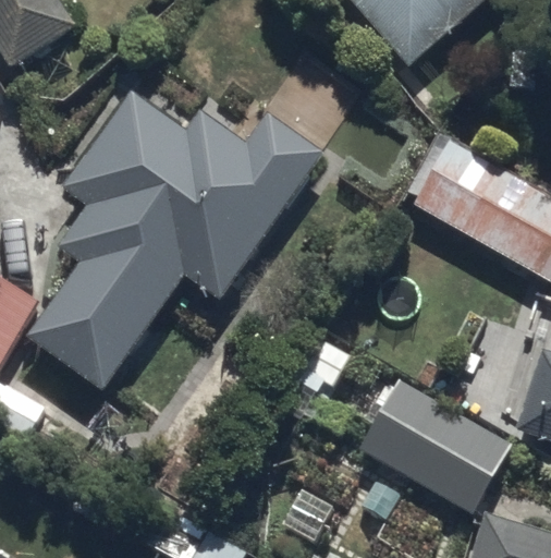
[(0,51),(9,65),(78,23),(63,0),(0,0),(0,51)]
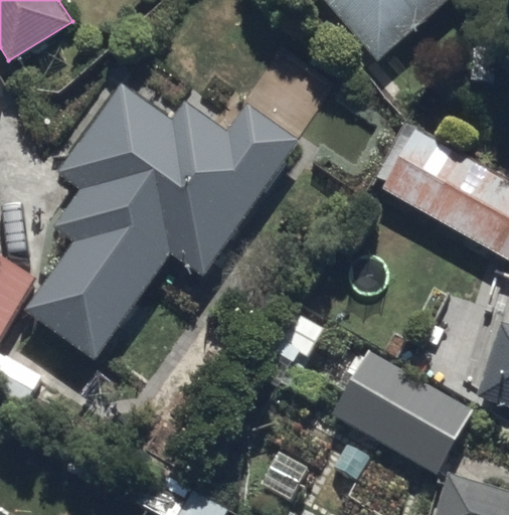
[(322,0),(374,61),(447,0),(322,0)]
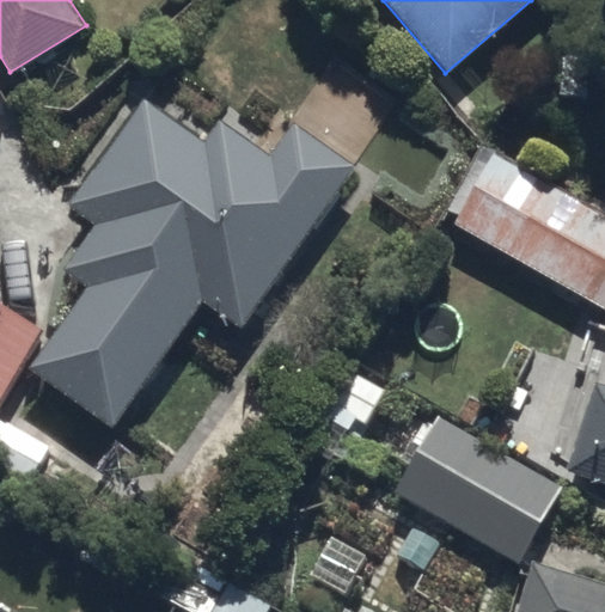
[(92,221),(62,265),(89,283),(30,368),(115,427),(203,299),(244,328),(354,167),(291,123),(270,153),(217,116),(203,136),(145,96),(69,206),(92,221)]
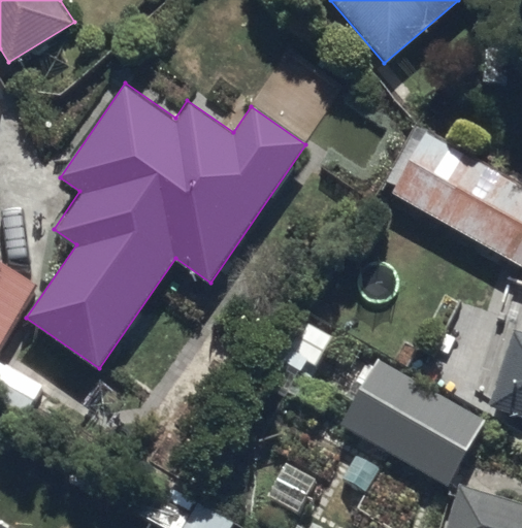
[(521,184),(418,124),(381,188),(521,268),(521,184)]
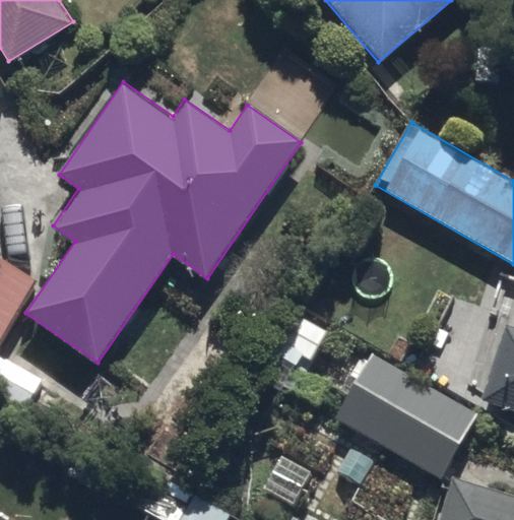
[(0,337),(29,278),(0,263),(0,337)]
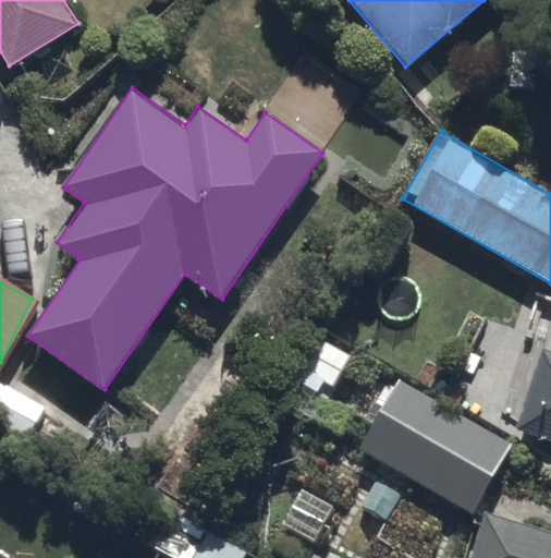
[(550,338),(546,336),(516,428),(550,438),(550,338)]
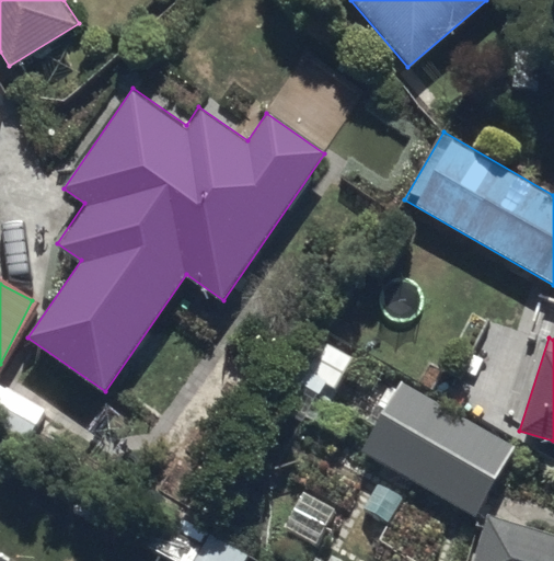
[(511,446),(397,377),(357,444),(471,513),(511,446)]
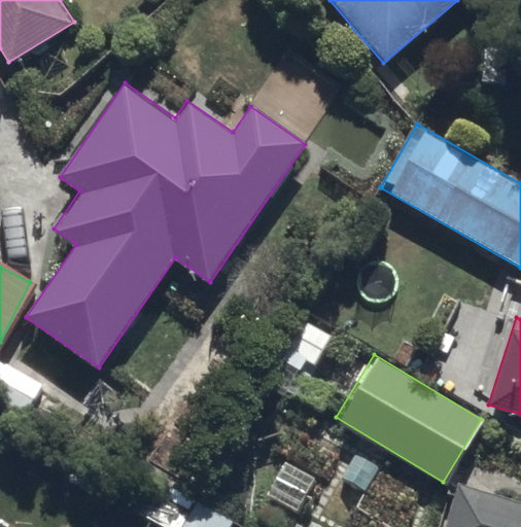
[(520,526),(520,501),(460,482),(445,526),(520,526)]
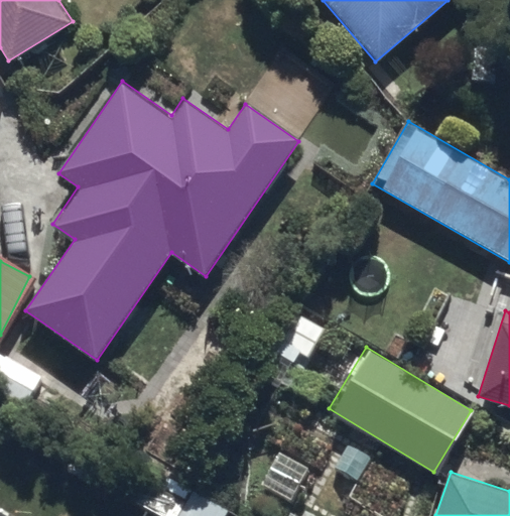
[(219,515),(220,514),(186,496),(174,515),(219,515)]
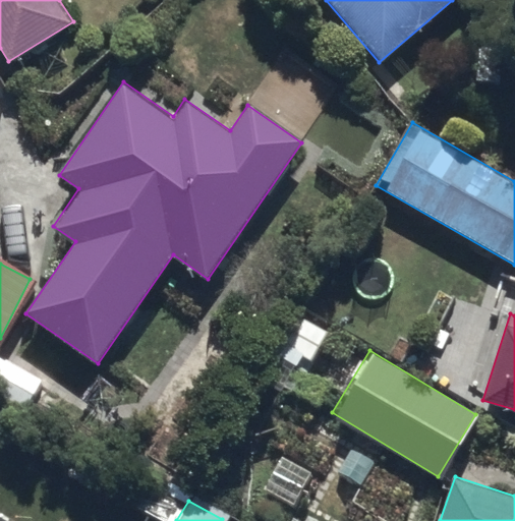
All buildings are outlined.
